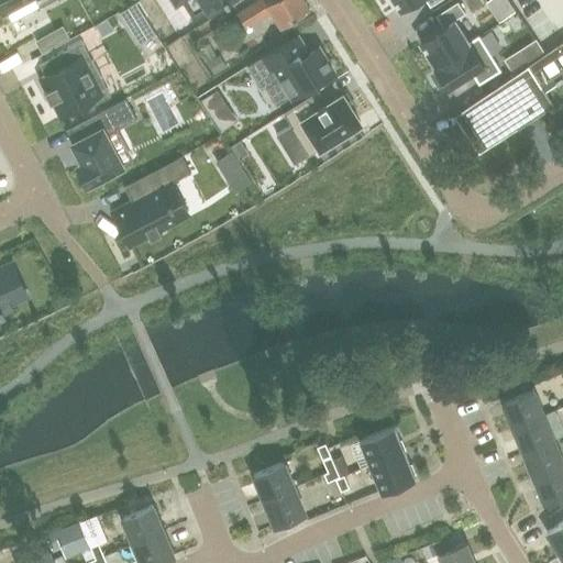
[(0,0),(0,8),(3,13),(7,11),(12,22),(39,7),(40,7),(51,0),(0,0)]
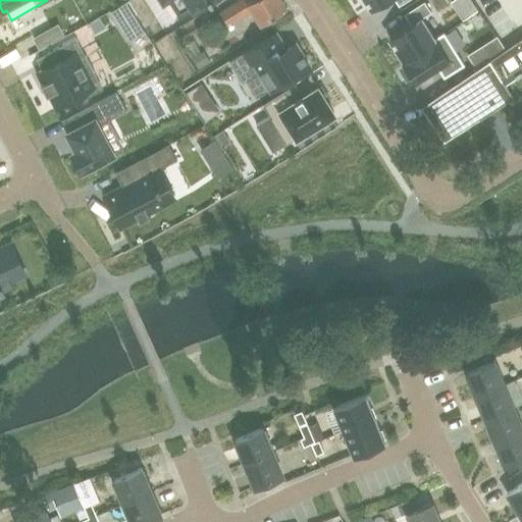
[(160,0),(163,4),(169,0),(187,0),(192,8),(205,0),(208,0),(209,1),(210,0),(160,0)]
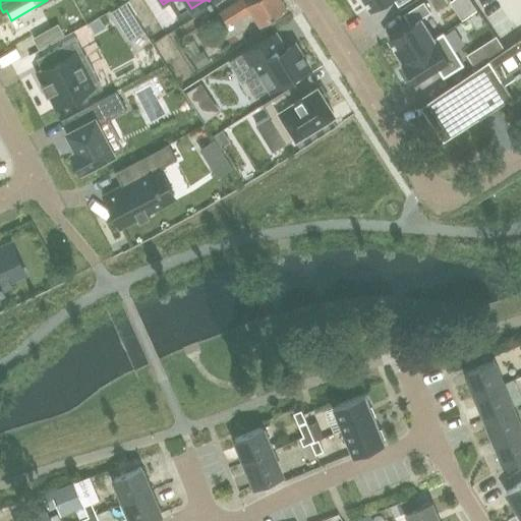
[(281,0),(238,0),(221,11),(228,24),(251,10),(259,23),(286,7),(281,0)]
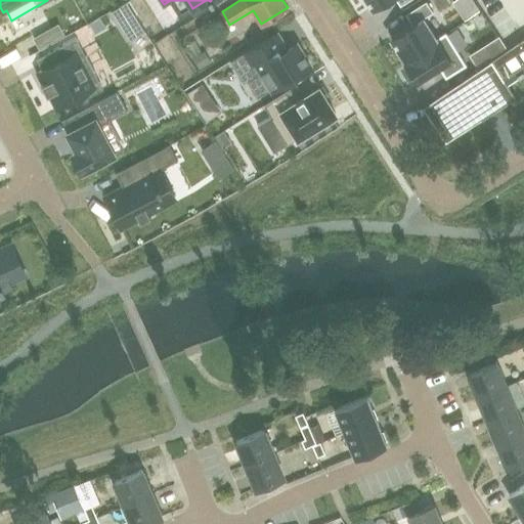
[(409,26),(391,37),(404,58),(435,39),(422,17),(431,12),(422,0),(402,13),(409,26)]
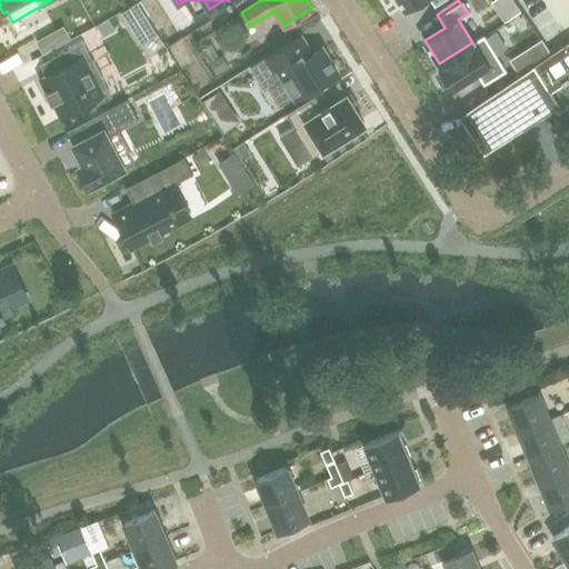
[(137,1),(120,12),(121,13),(122,13),(129,25),(145,15),(137,1)]
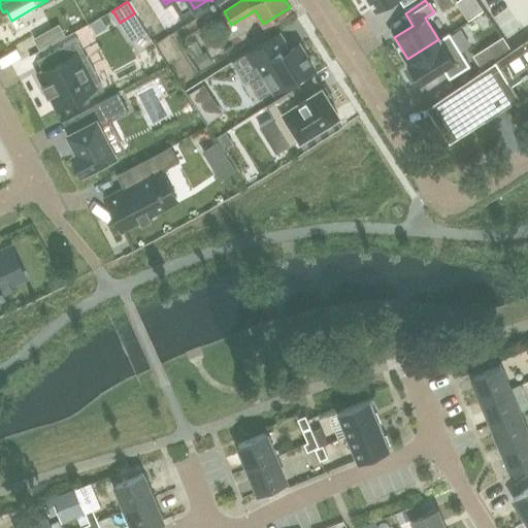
[(52,28),(33,38),(39,48),(58,38),(52,28)]
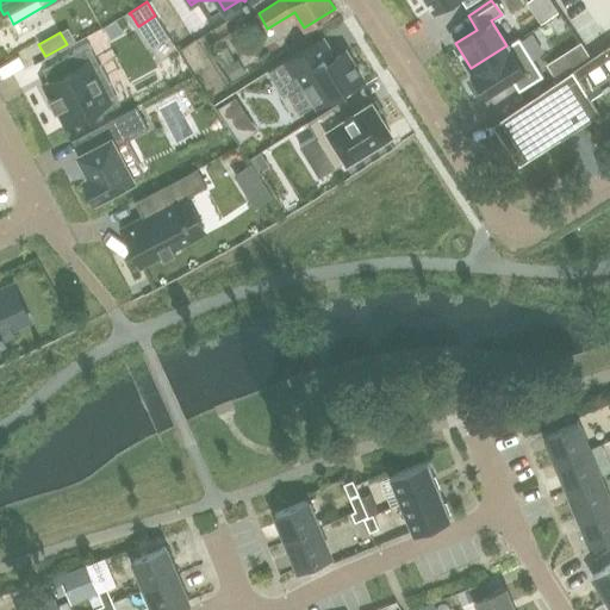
[(312,43),(267,70),(284,95),(304,83),(317,104),(343,88),(342,86),(360,74),(344,50),(324,63),(312,43)]
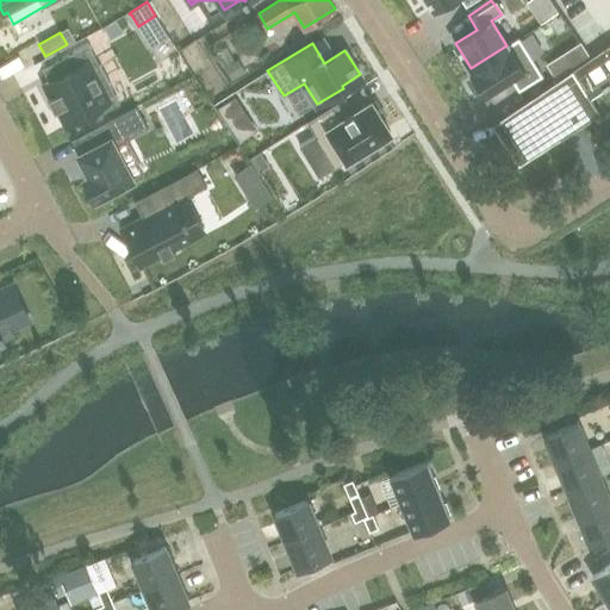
[(57,76),(44,83),(51,95),(48,98),(48,99),(50,99),(55,107),(54,109),(54,111),(58,109),(66,123),(83,113),(87,120),(119,103),(109,81),(93,89),(85,73),(99,64),(88,44),(55,61),(55,62),(51,64),(57,76)]
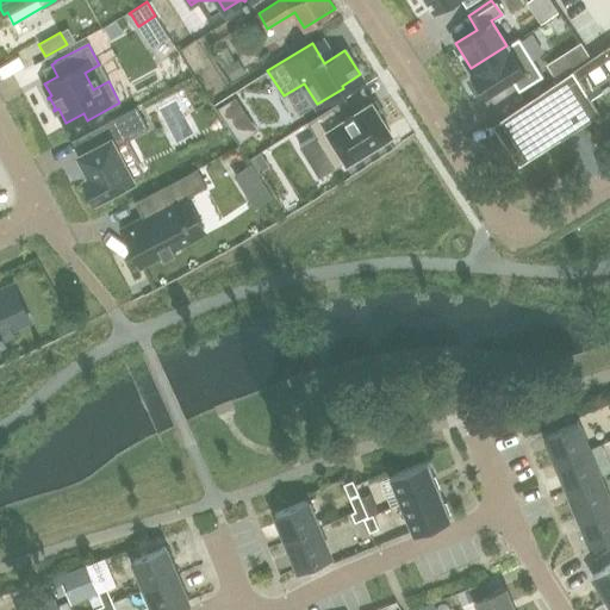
[(506,45),(471,68),(486,93),(508,80),(517,94),(541,79),(533,64),(522,70),(506,45)]
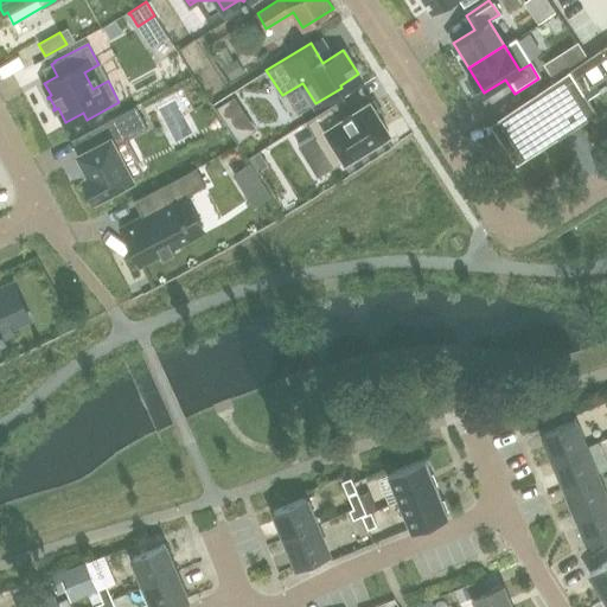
[(235,61),(224,68),(230,80),(242,72),(235,61)]
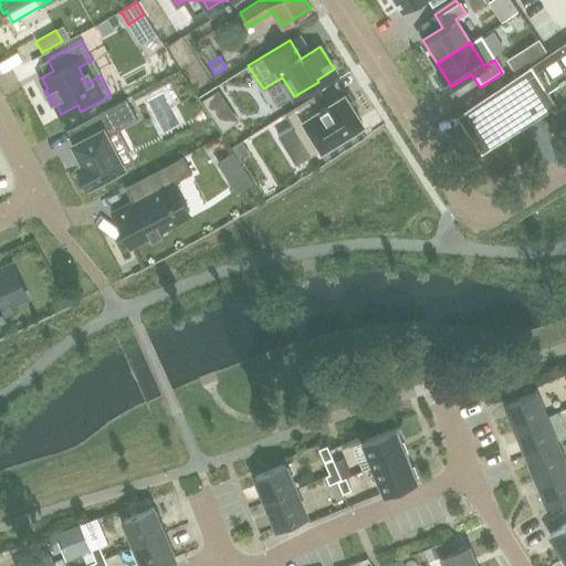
[(556,104),(531,64),(458,115),(482,150),(556,104)]
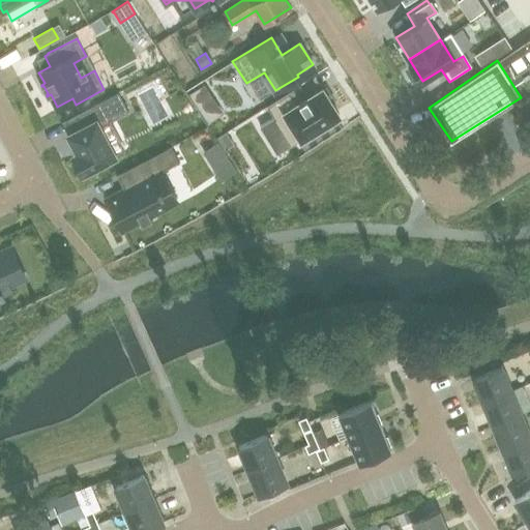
[(204,85),(189,94),(197,105),(210,95),(204,85)]
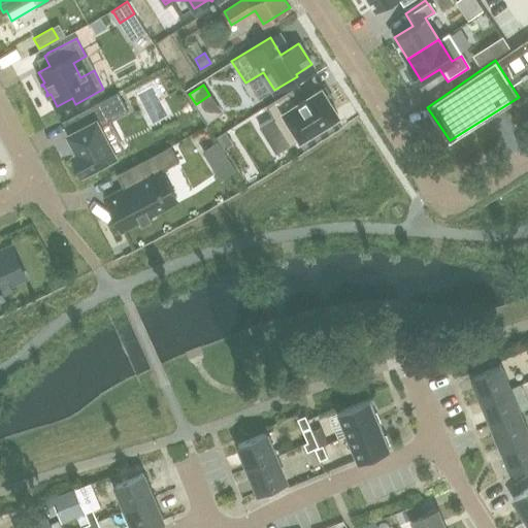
[(289,91),(266,105),(290,144),(298,139),(300,142),(312,134),(311,131),(338,113),(330,101),(333,100),(325,87),(322,89),(321,87),(296,102),(289,91)]
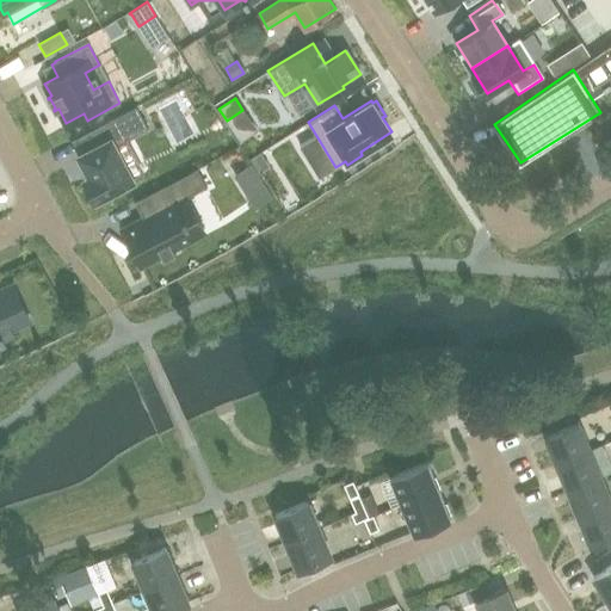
[(136,105),(75,137),(84,152),(79,154),(90,176),(84,178),(94,198),(131,179),(115,146),(148,128),(136,105)]
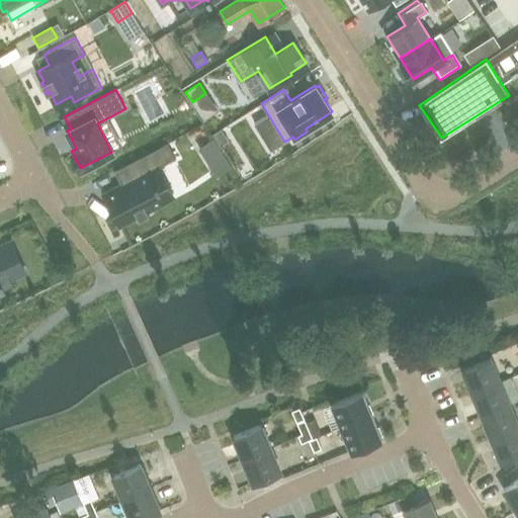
[(221,128),(211,136),(213,140),(219,147),(229,141),(221,128)]
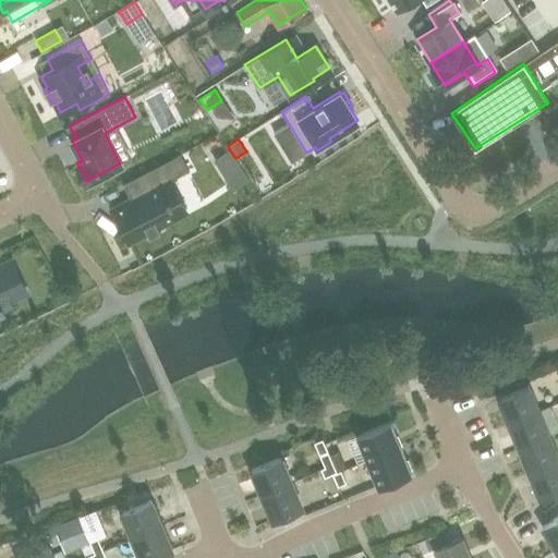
[(230,150),(216,159),(234,189),(249,179),(235,158),(230,150)]
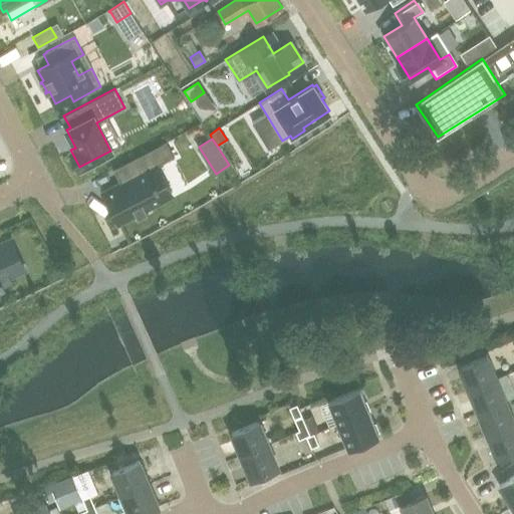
[(120,184),(102,193),(118,223),(136,214),(138,217),(139,217),(139,216),(146,212),(146,213),(148,212),(146,209),(163,200),(157,188),(159,187),(156,181),(154,182),(148,171),(175,158),(167,142),(112,170),(120,184)]
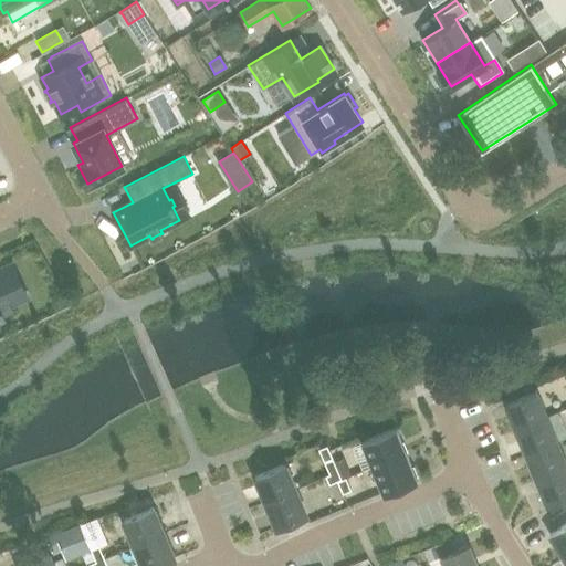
[(12,303),(27,296),(12,263),(0,269),(0,314),(4,313),(3,310),(11,306),(12,307),(13,307),(12,303)]
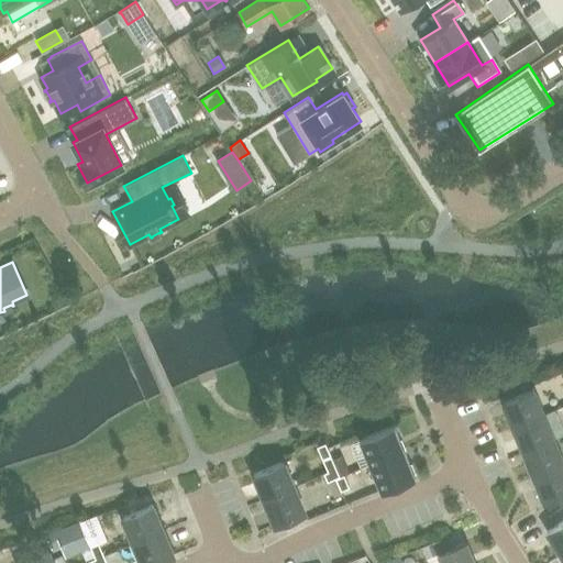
[(543,415),(533,388),(503,401),(514,427),(543,415)]
